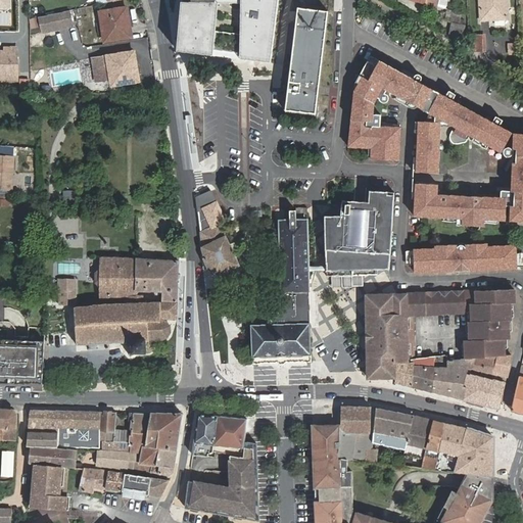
[(0,0),(0,9),(10,10),(9,0),(0,0)]
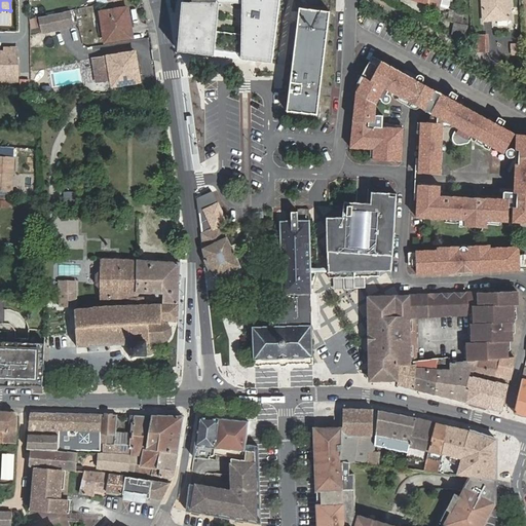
[(181,0),(182,2),(176,52),(214,57),(226,59),(240,60),(272,63),(279,0),(181,0)]
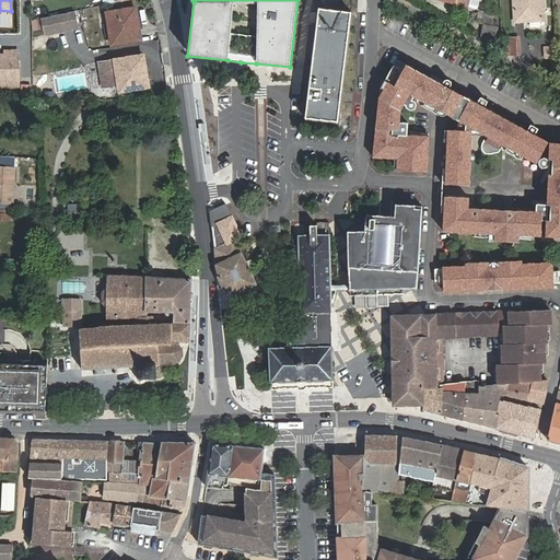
[(514,0),(515,22),(544,20),(543,0),(514,0)]
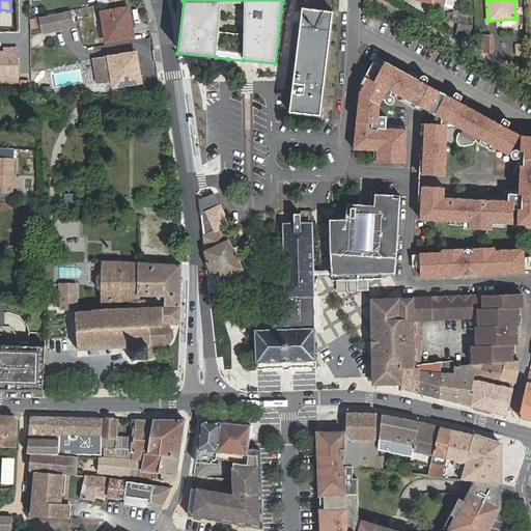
[(134,36),(129,6),(102,11),(106,42),(134,36)]
